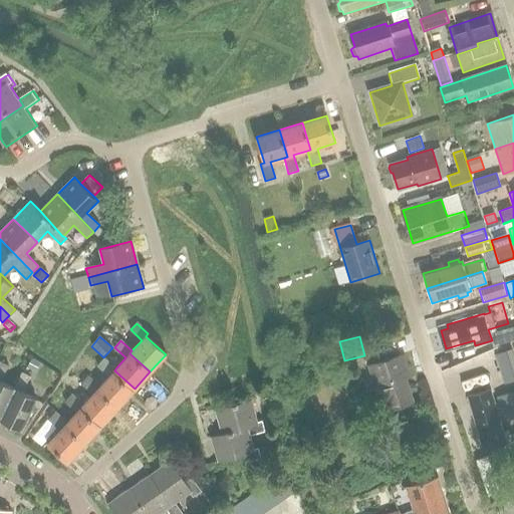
[(382,395),(388,411),(414,403),(407,380),(412,378),(404,354),(368,365),(377,396),(382,395)]
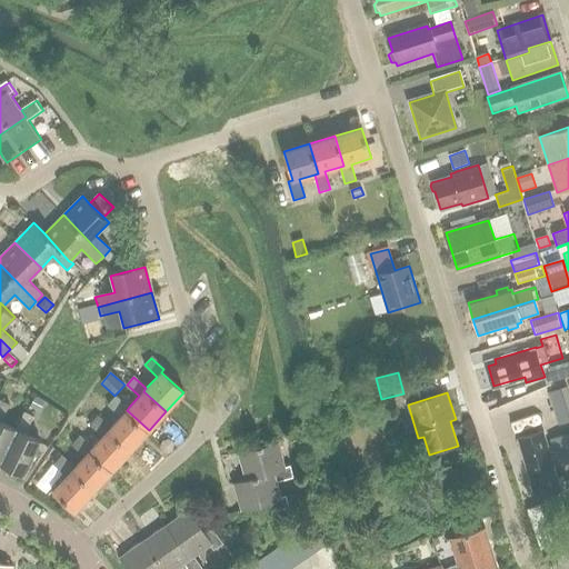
[(543,395),(511,407),(518,426),(551,415),(543,395)]
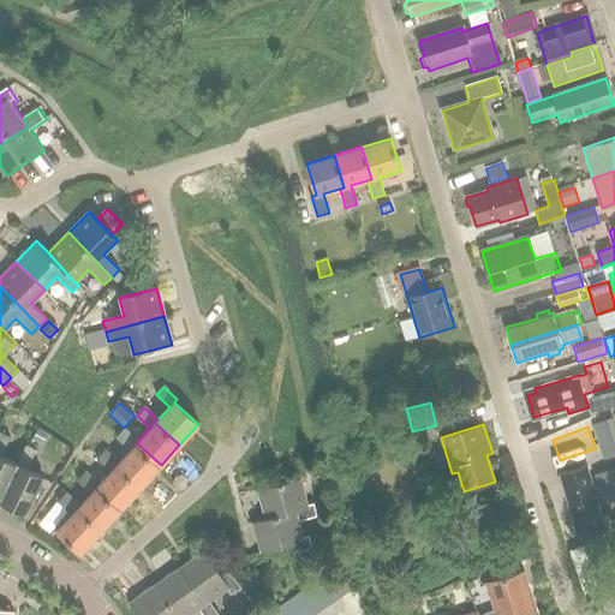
[(125,428),(117,436),(131,449),(119,461),(117,465),(141,487),(161,465),(137,443),(139,440),(125,428)]
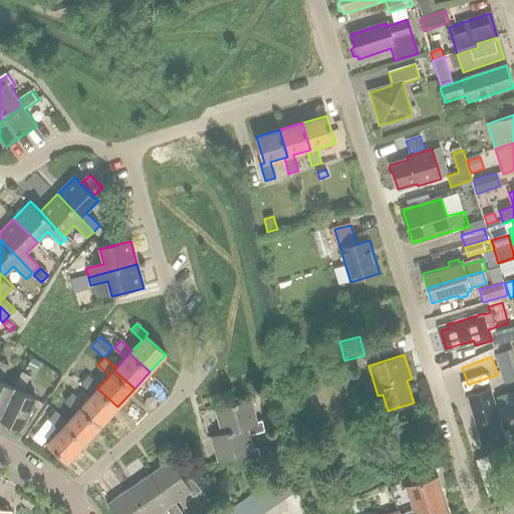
[(0,418),(14,387),(0,380),(8,364),(0,359),(0,418)]
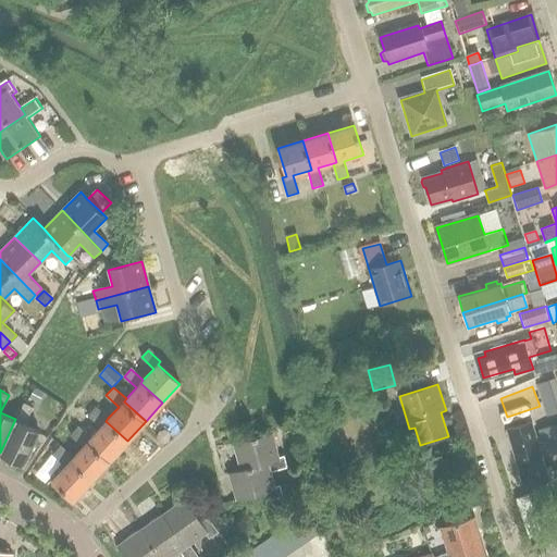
[(34,390),(29,399),(39,405),(44,394),(34,390)]
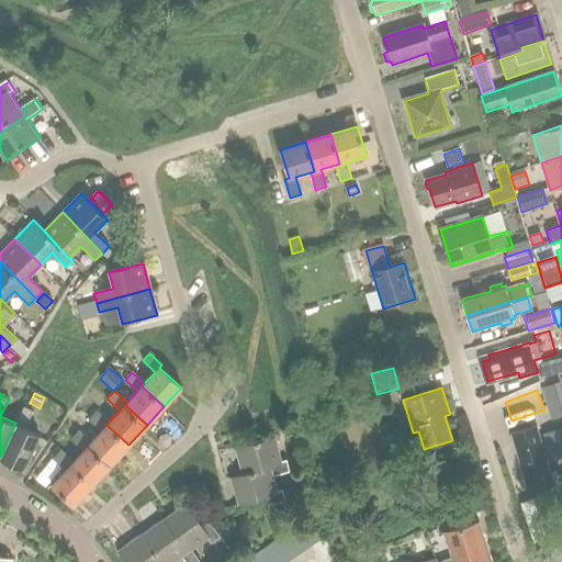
[(561,398),(547,405),(552,420),(561,416),(561,398)]
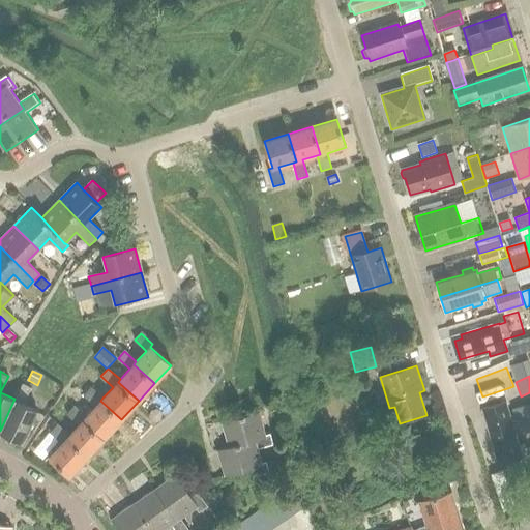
[(22,382),(21,384),(15,399),(0,431),(23,442),(38,410),(23,403),(31,386),(22,382)]
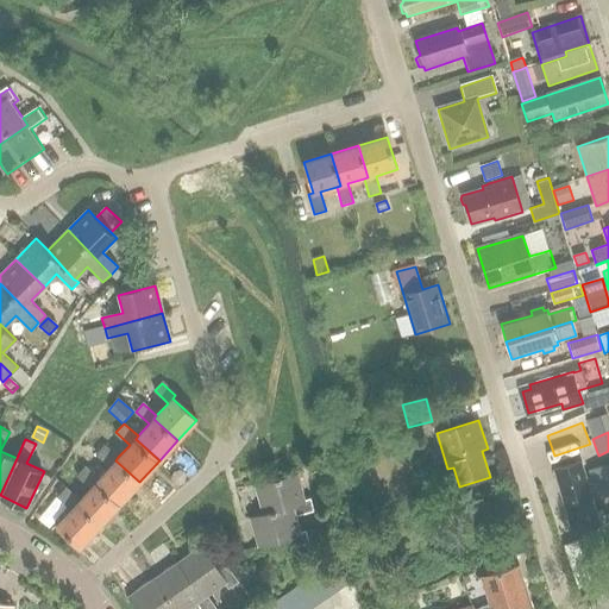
[(105,444),(95,453),(110,466),(99,478),(96,482),(119,503),(139,482),(115,460),(118,457),(105,444)]
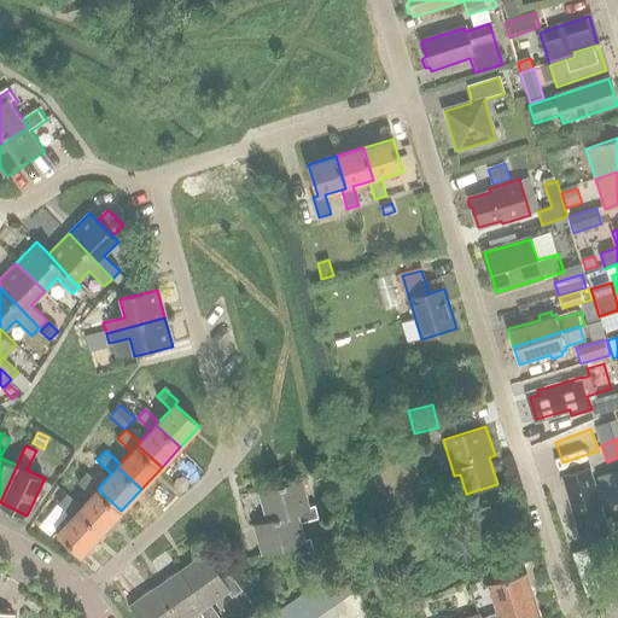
[(608,530),(589,467),(563,476),(582,538),(608,530)]
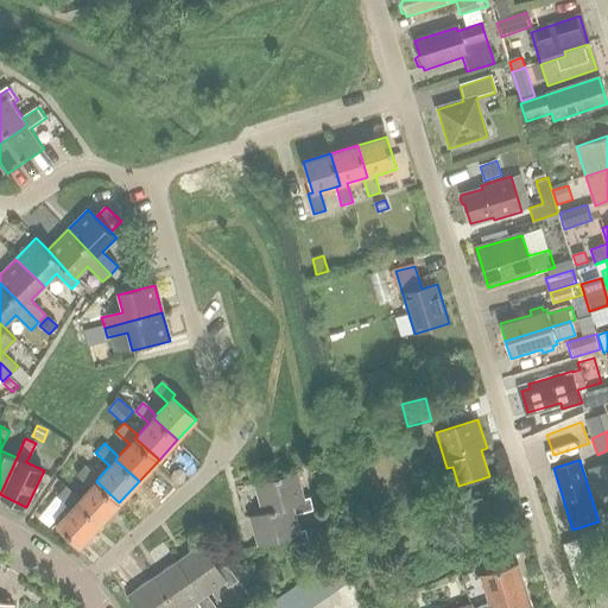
[(607,463),(587,470),(596,499),(607,495),(607,463)]
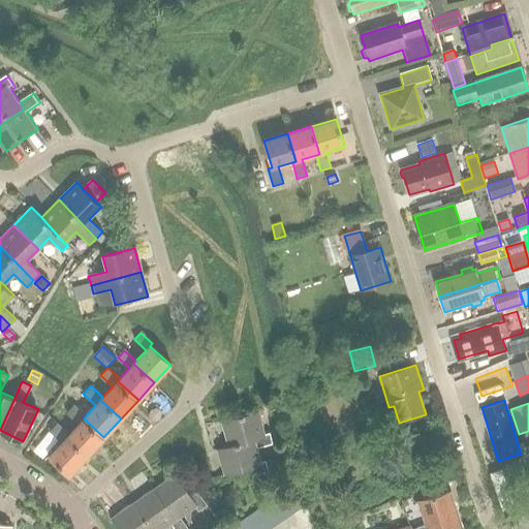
[(73,404),(66,412),(79,423),(69,434),(66,436),(87,455),(103,437),(84,418),(86,415),(73,404)]
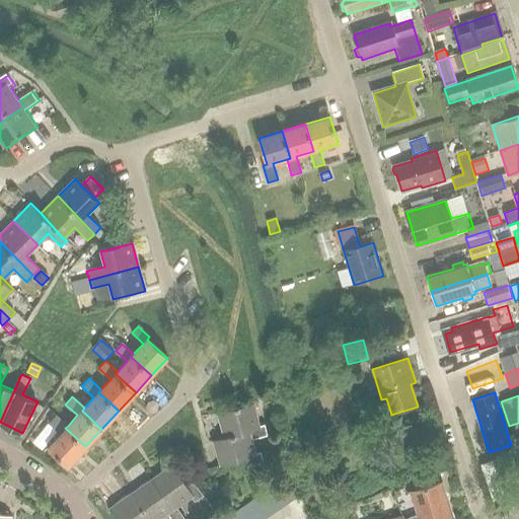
[(252,403),(216,415),(223,439),(249,431),(251,439),(267,435),(264,424),(260,426),(252,403)]
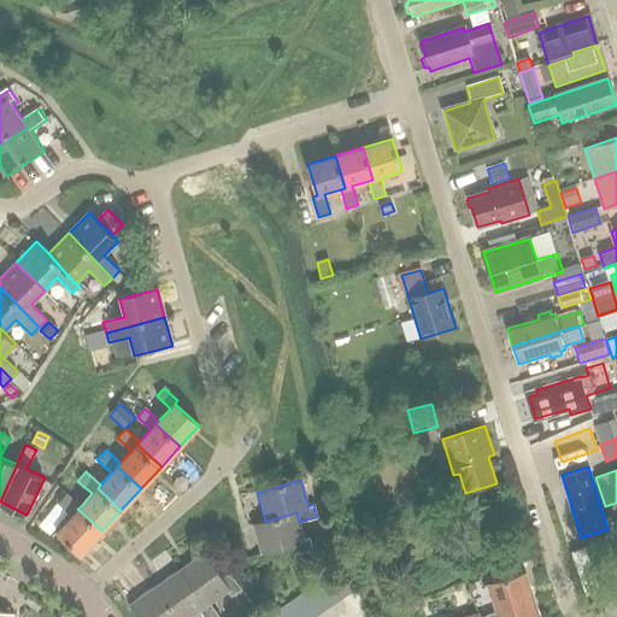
[(72,515),(57,532),(81,553),(101,530),(77,509),(81,506),(66,493),(58,501),(72,515)]
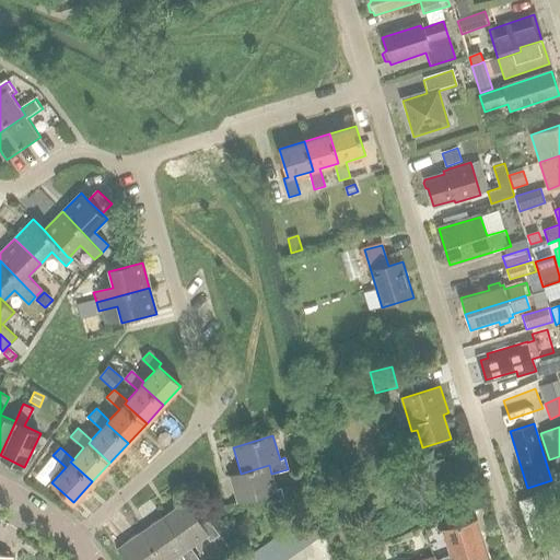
[(241,474),(230,477),(237,503),(266,494),(269,503),(286,499),(282,488),(276,489),(271,474),(269,465),(241,474)]
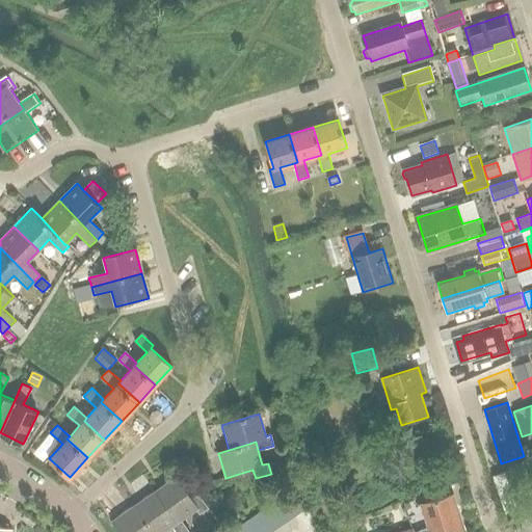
[(505,472),(493,476),(505,513),(517,509),(505,472)]
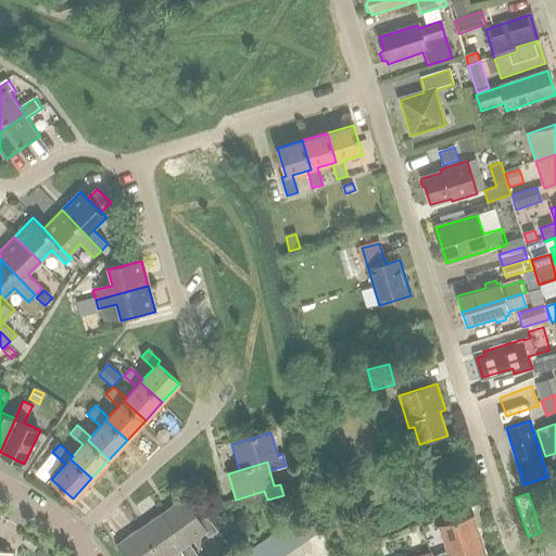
[(184,497),(161,514),(185,547),(189,544),(205,533),(207,538),(211,535),(218,546),(227,541),(218,530),(217,530),(209,517),(201,522),(184,497)]
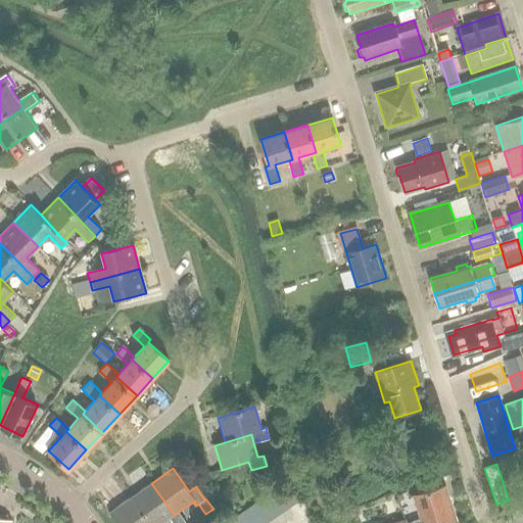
[(282,486),(294,505),(303,498),(291,480),(282,486)]
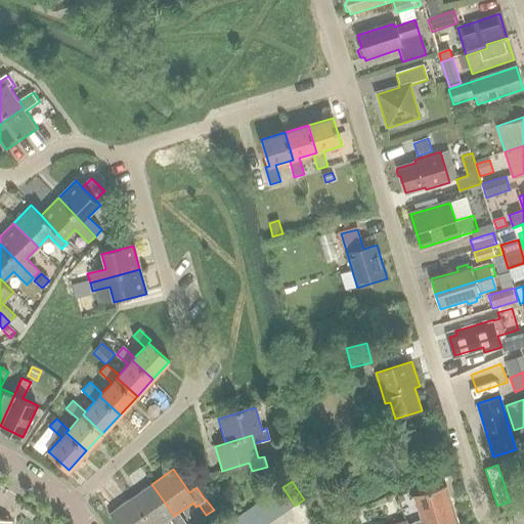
[(151,484),(130,498),(147,523),(161,523),(169,519),(171,523),(185,523),(178,513),(174,516),(151,484)]
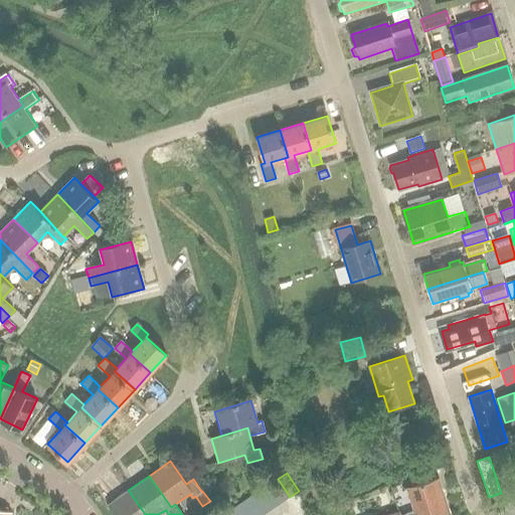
[(280,503),(290,497),(278,479),(268,485),(280,503)]
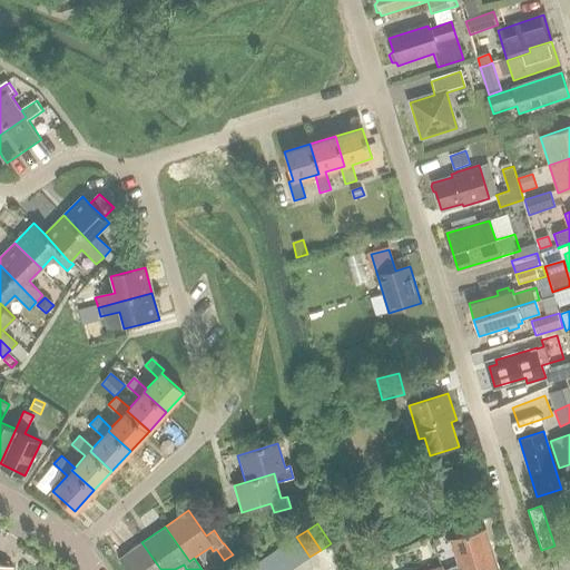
[(443,569),(443,568),(438,569),(495,569),(484,531),(453,541),(461,567),(450,569),(443,569)]
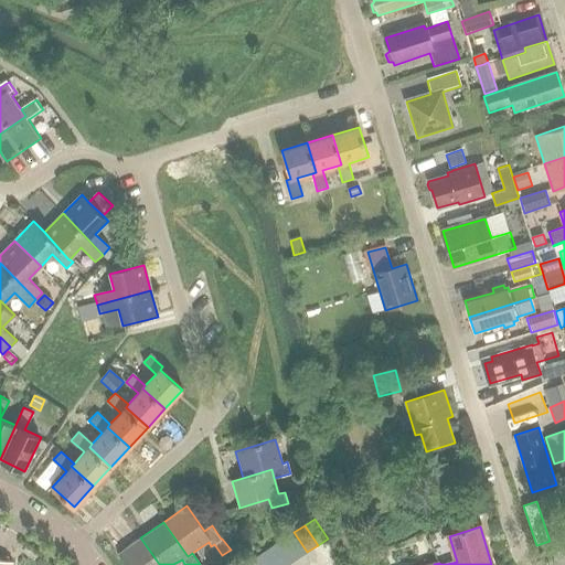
[(284,540),(297,558),(307,552),(294,532),(284,540)]
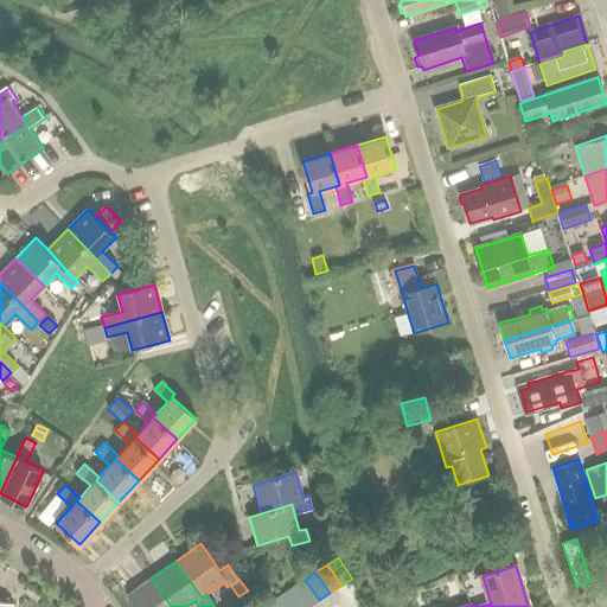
[(171,606),(151,577),(126,595),(134,606),(171,606)]
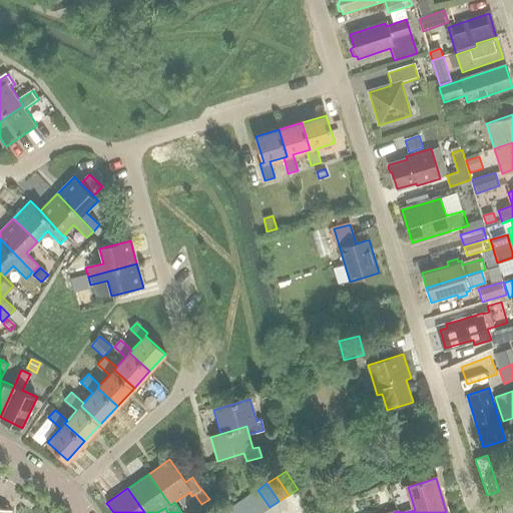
[(259,512),(261,512),(270,507),(258,490),(248,496),(259,512)]
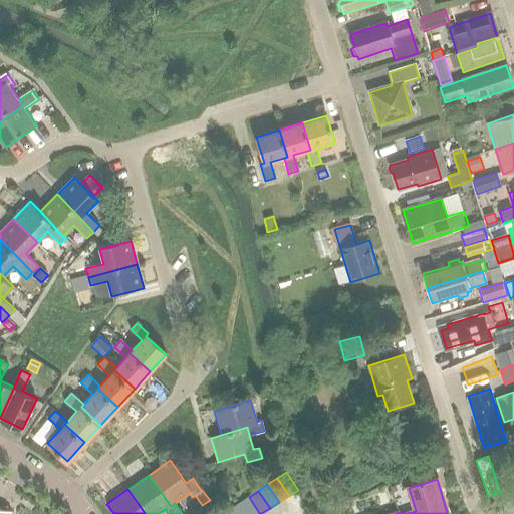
[(246,513),(259,513),(249,497),(239,503),(246,513)]
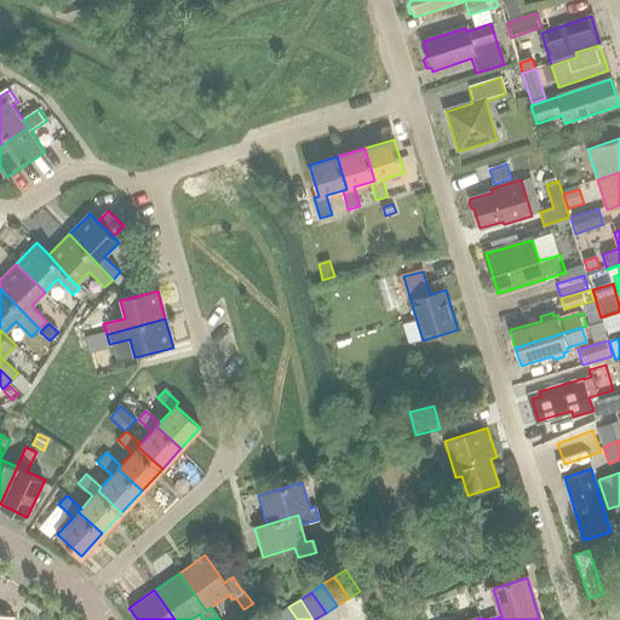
[(29,602),(26,606),(41,616),(44,613),(29,602)]
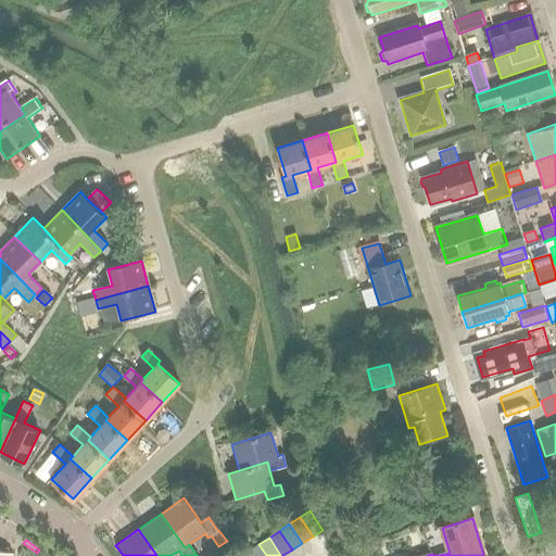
[(249,551),(251,555),(266,555),(258,544),(249,551)]
